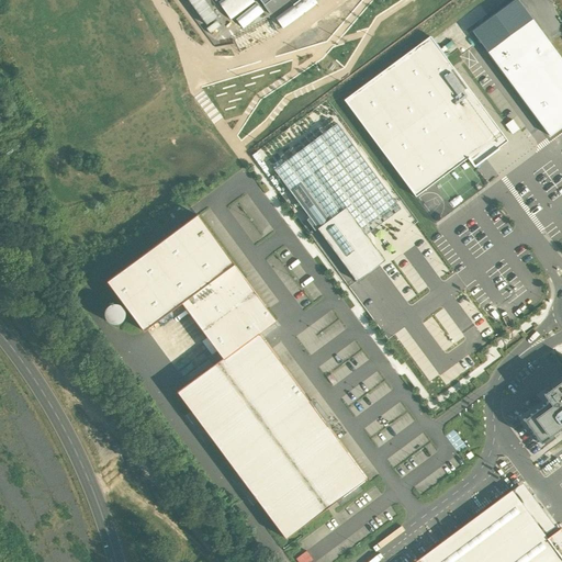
[(217,17),(204,0),(187,0),(206,25),(217,17)]
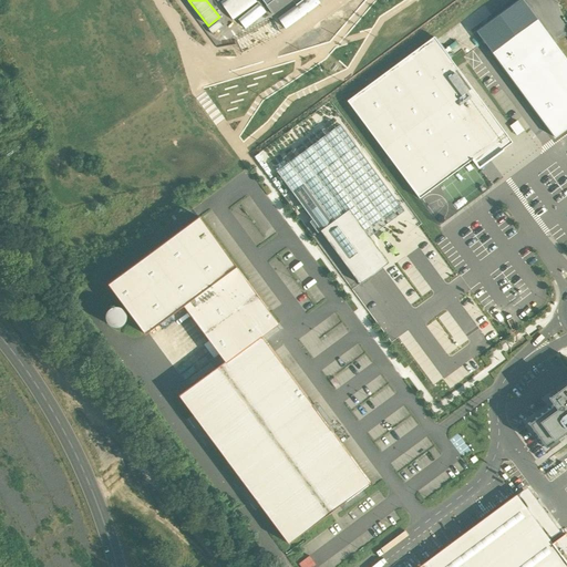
[(222,0),(219,2),(233,20),(257,2),(255,0),(222,0)]
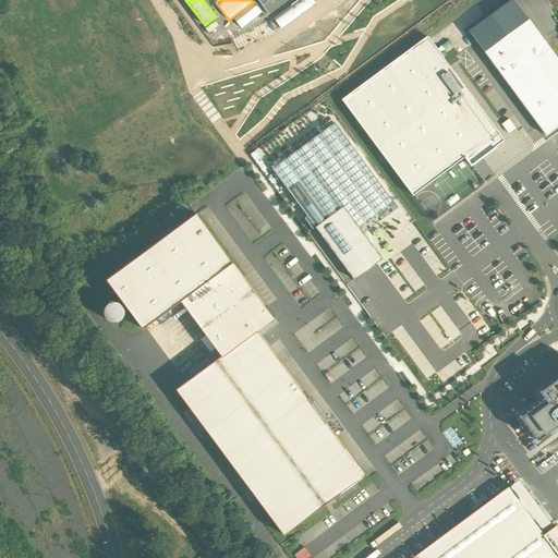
[(268,0),(262,5),(268,13),(269,14),(269,13),(287,1),(288,1),(287,0),(268,0)]
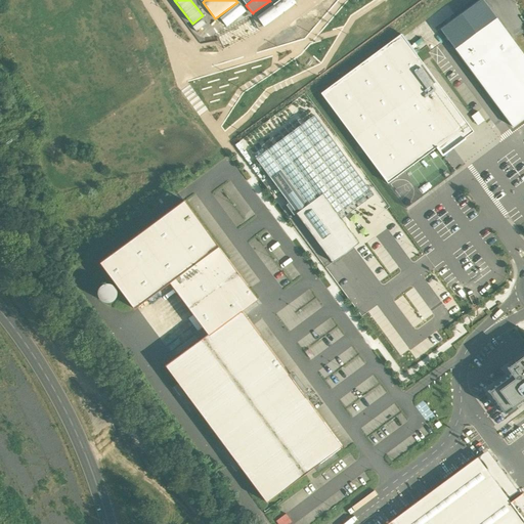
[(296,4),(293,0),(280,0),(258,17),(265,28),(296,4)]
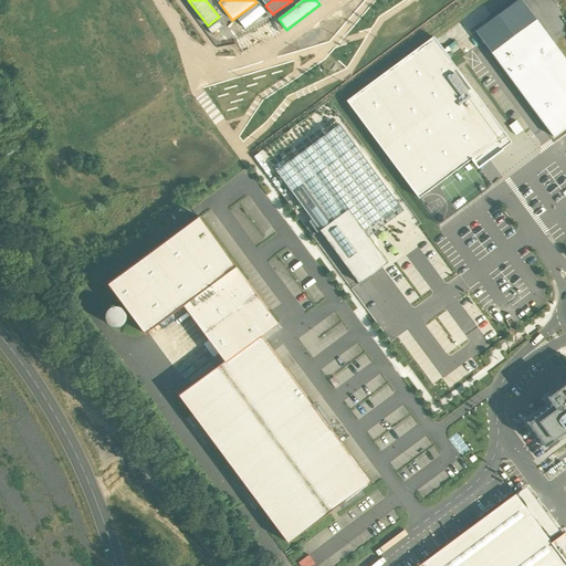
[(554,137),(565,128),(565,61),(521,0),(519,0),(517,1),(475,32),(554,137)]
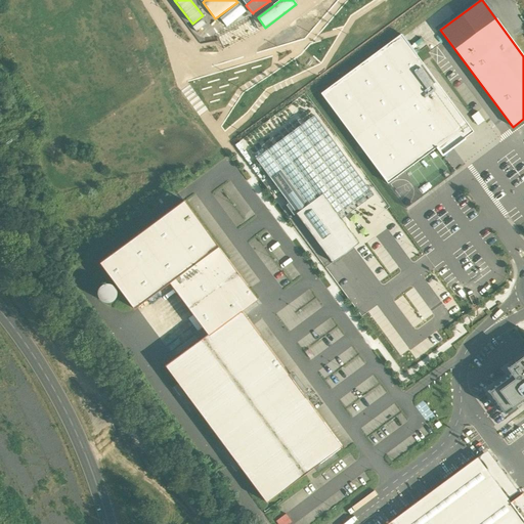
[(246,12),(239,4),(221,18),(227,27),(246,12)]
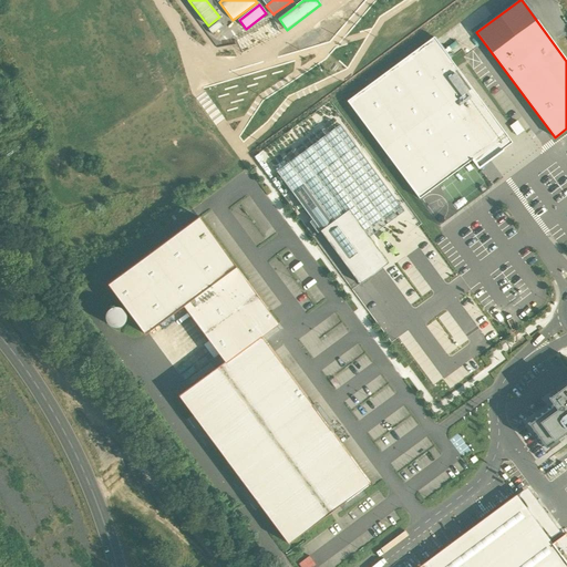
[(220,23),(218,20),(209,27),(213,30),(220,23)]
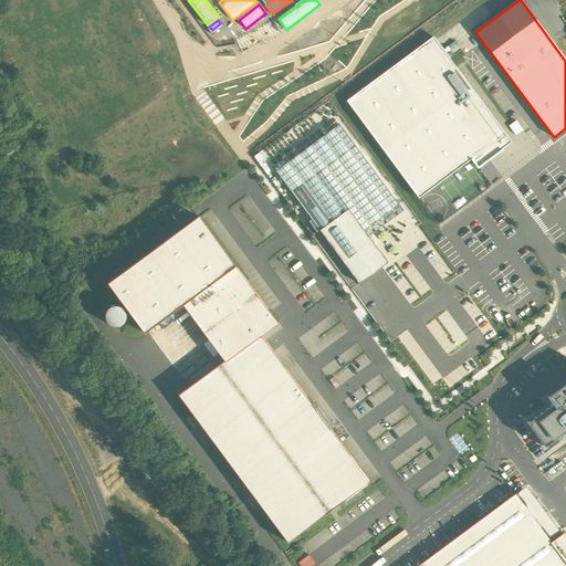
[(433,38),(346,101),(418,199),(471,160),(477,168),(511,143),(433,38)]
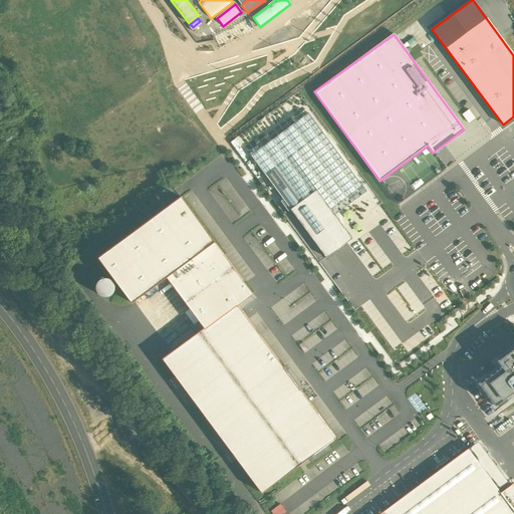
[(459,115),(464,125),(476,119),(470,108),(459,115)]
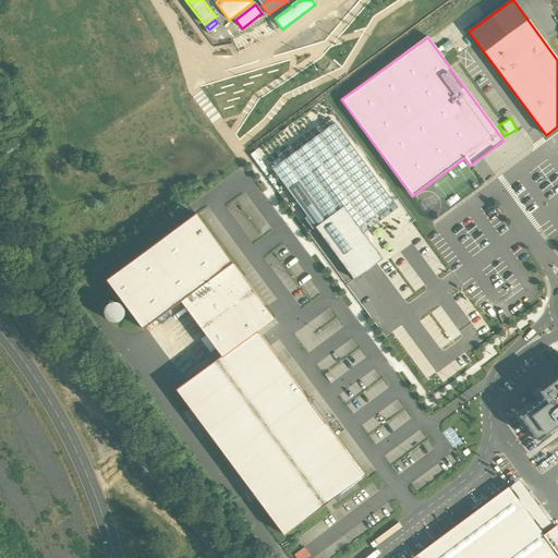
[(288,190),(350,144),(335,123),(273,168),(288,190)]
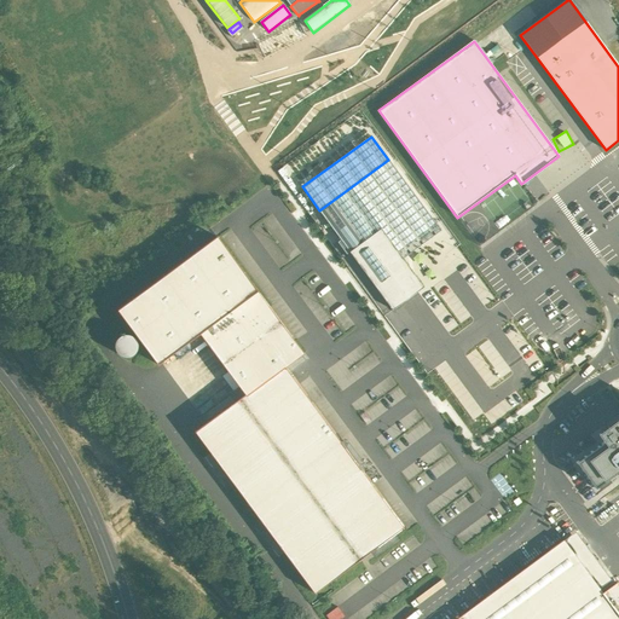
[(381,229),(398,253),(435,224),(388,160),(333,201),(363,242),(381,229)]
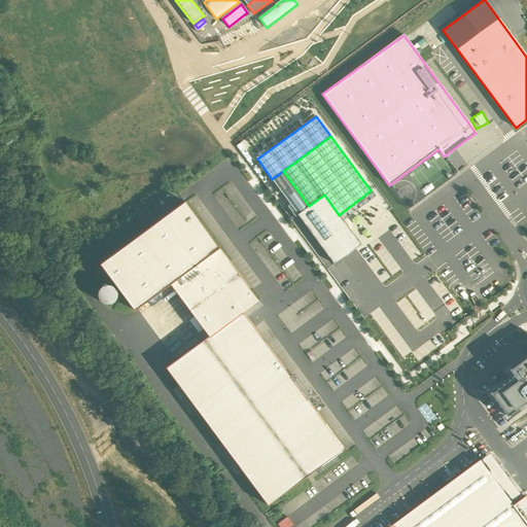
[(335,265),(360,244),(339,215),(324,195),(309,206),(283,171),(272,179),(335,265)]
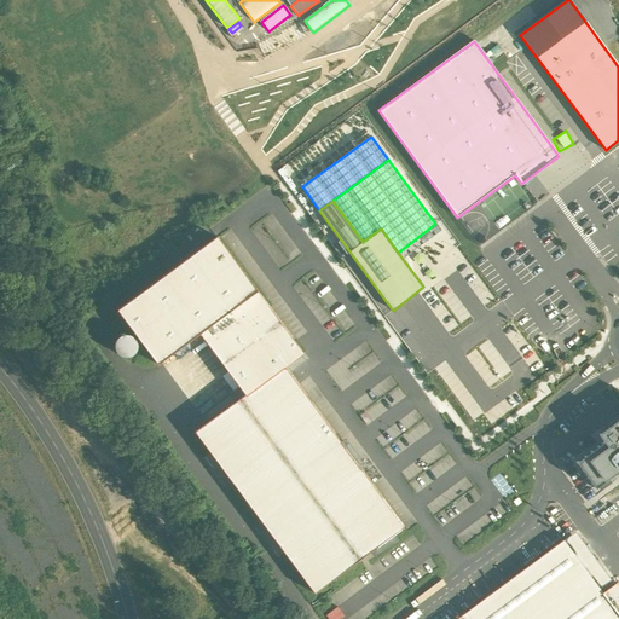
[(215,235),(115,310),(157,366),(202,334),(244,392),(192,431),(312,593),(403,525),(285,368),(304,353),(215,235)]
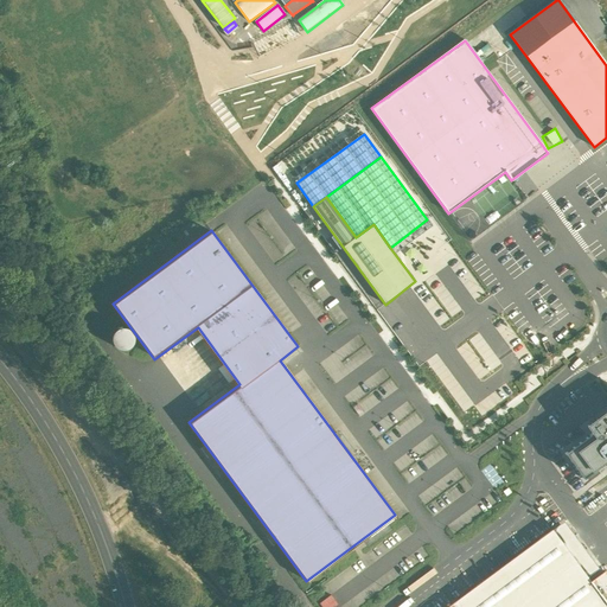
[(123,330),(119,332),(117,333),(115,337),(115,340),(116,345),(119,347),(121,349),(125,350),(129,347),(131,346),(133,343),(134,340),(132,333),(127,331),(123,330)]
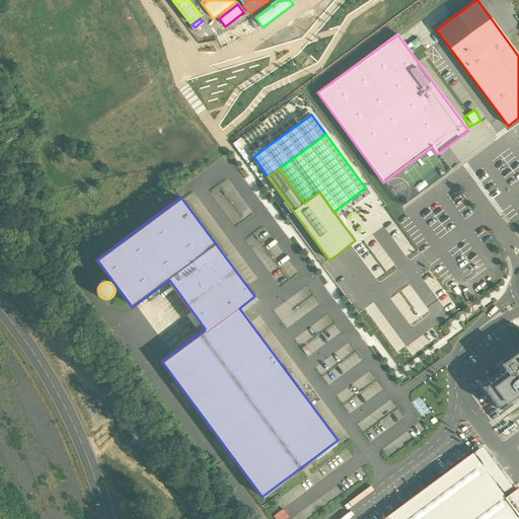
[(518,352),(498,368),(502,373),(479,390),(498,415),(513,402),(516,406),(518,404),(518,352)]
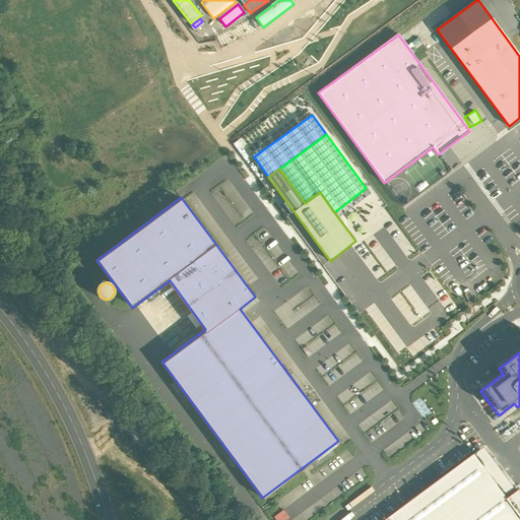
[(519,519),(519,491),(518,489),(506,498),(473,454),(383,519),(519,519)]
